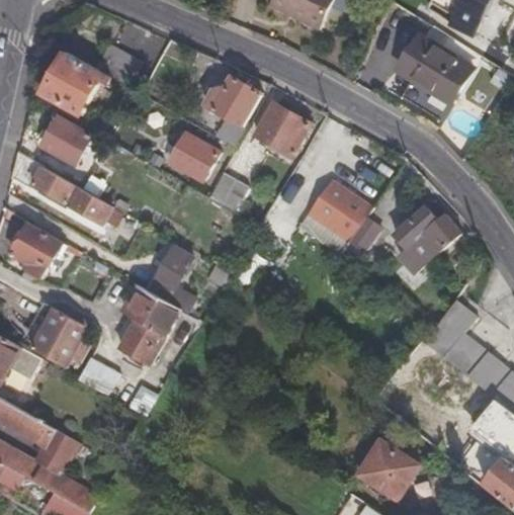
[(316,35),(333,0),(271,0),(266,11),(316,35)]
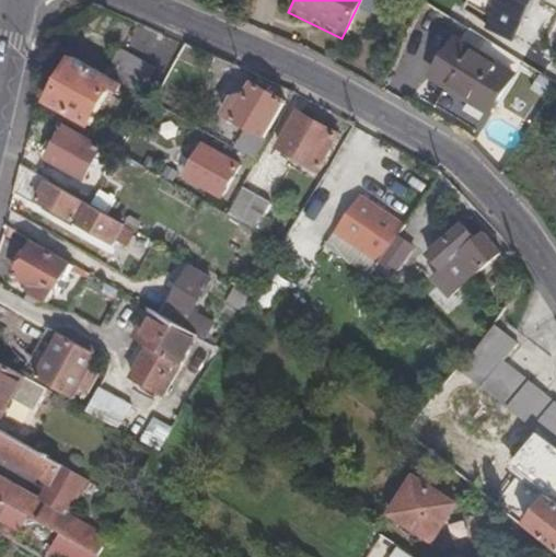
[(476,0),(466,0),(463,11),(481,19),(487,4),(476,0)]
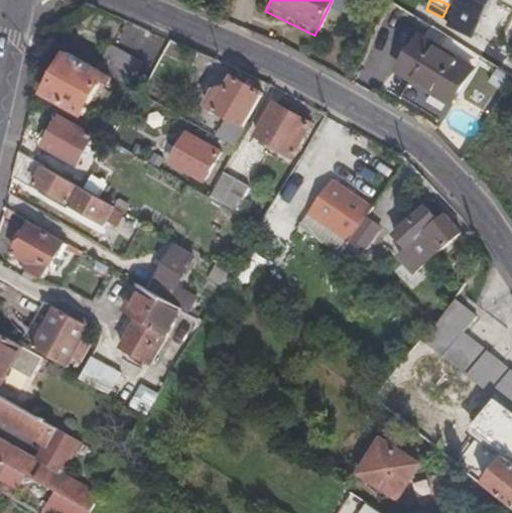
[(456,0),(443,29),(470,41),(488,0),(456,0)]
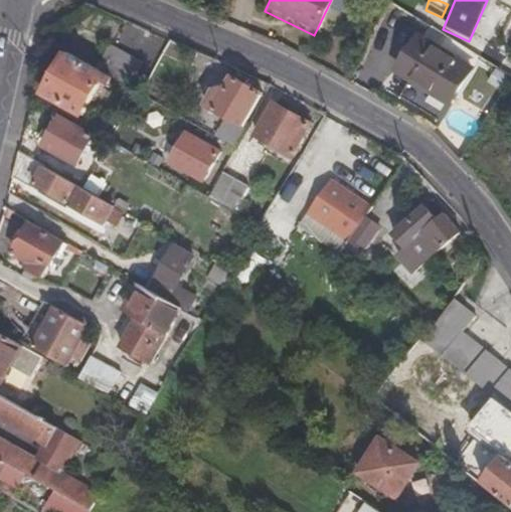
[(412,41),(396,67),(390,76),(443,108),(447,101),(464,71),(412,41)]
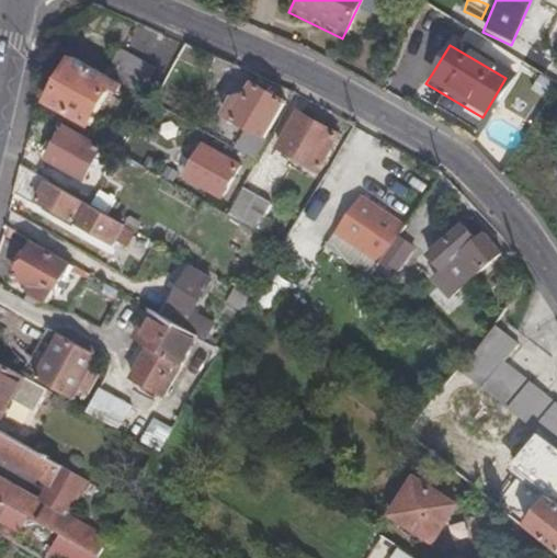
[(123,86),(139,95),(155,70),(121,49),(105,76),(123,86)]
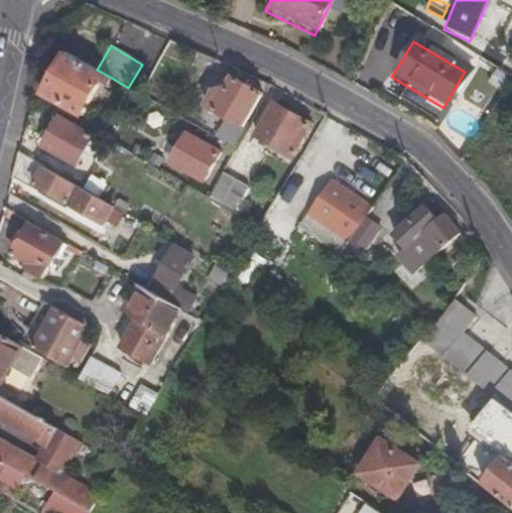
[(97,70),(66,52),(42,95),(80,116),(100,81),(109,86),(113,79),(97,70)]
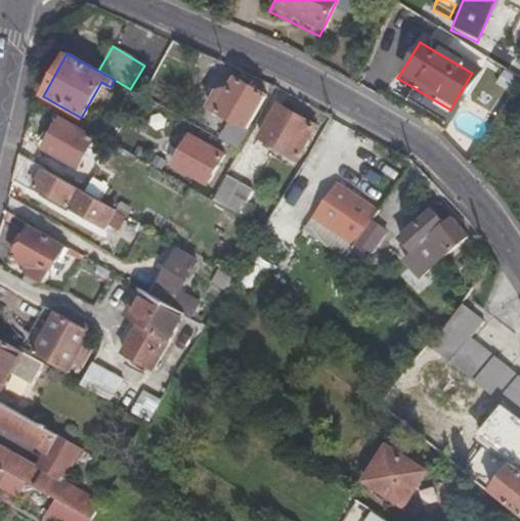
[(344,74),(340,82),(348,85),(352,77),(344,74)]
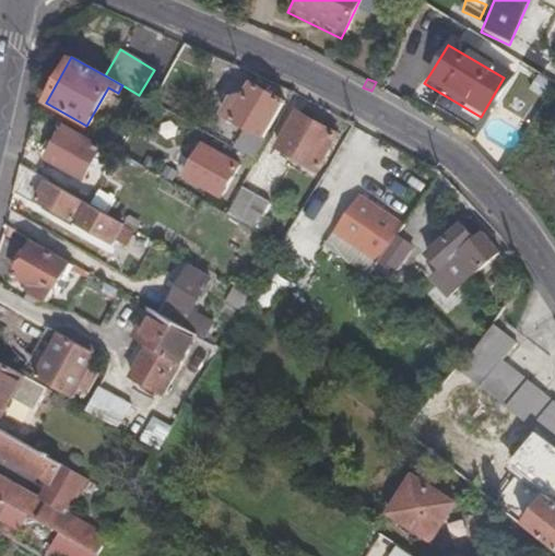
[(262,139),(283,104),(255,85),(243,107),(231,99),(222,115),(262,139)]
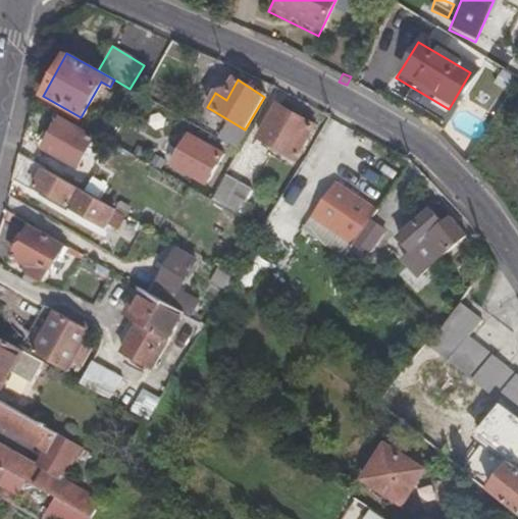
[(311,125),(276,106),(258,139),(293,159),(311,125)]
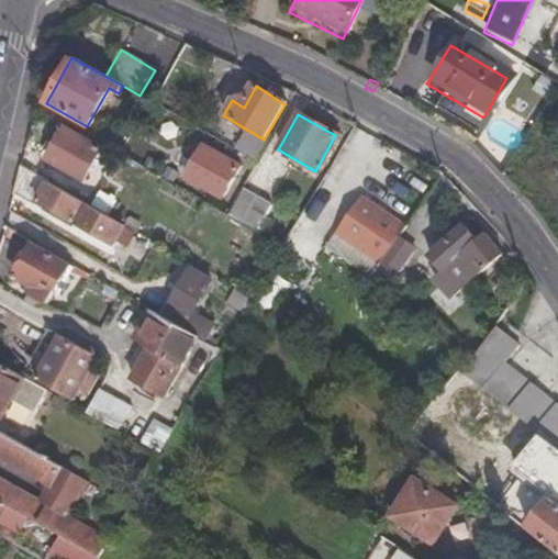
[(99,149),(63,127),(45,159),(81,180),(99,149)]
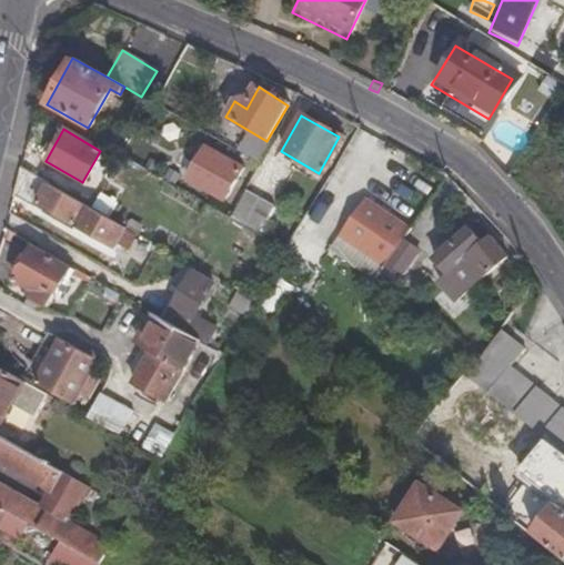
[(243,167),(205,145),(189,177),(227,199),(243,167)]
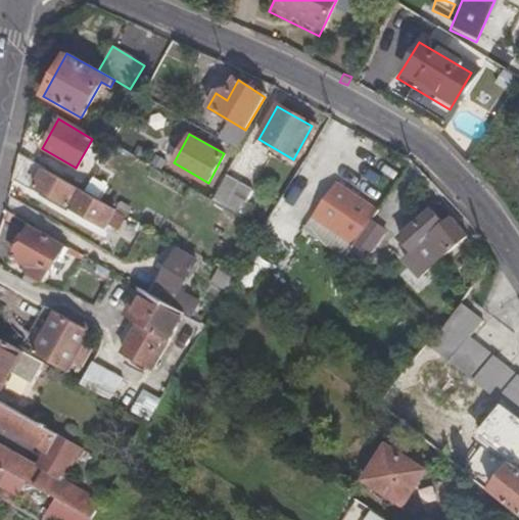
[(116,210),(16,154),(9,181),(34,195),(37,190),(107,229),(116,210)]
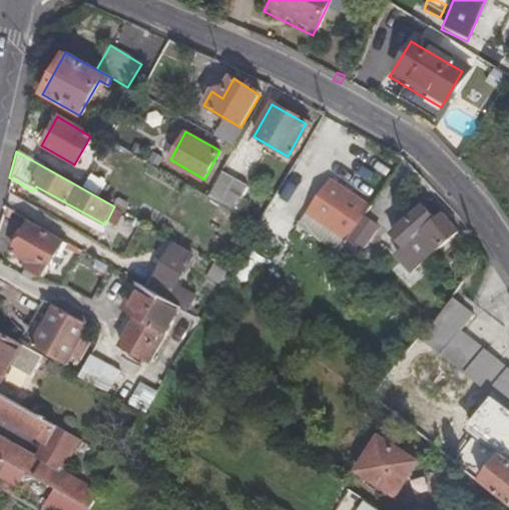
[(244,183),(220,169),(205,194),(230,208),(244,183)]
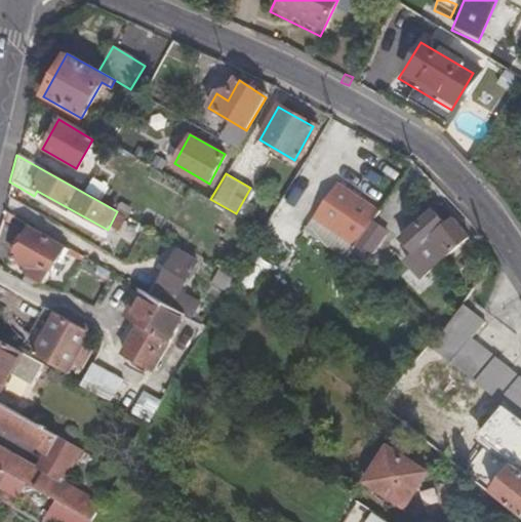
[(357,237),(375,210),(337,184),(320,210),(339,226),(337,229),(353,242),(357,237)]
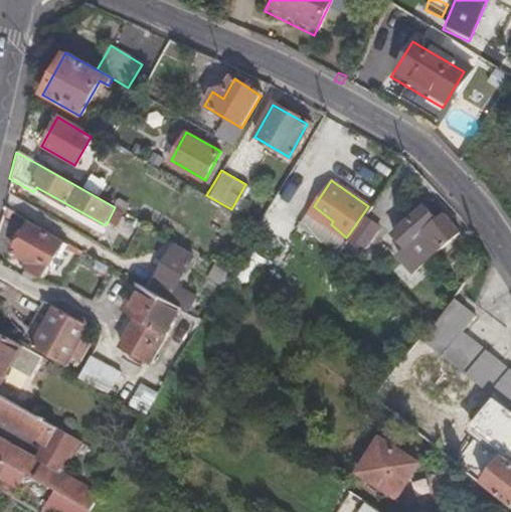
[(431,201),(423,207),(436,221),(443,215),(431,201)]
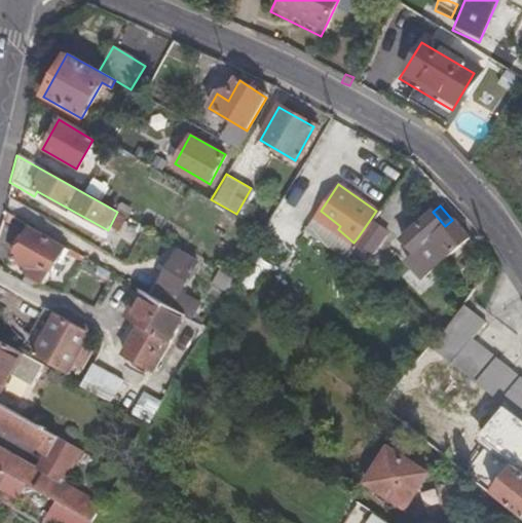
[(445,226),(433,212),(401,240),(413,255),(411,257),(420,267),(416,270),(422,278),(467,236),(452,220),(445,226)]
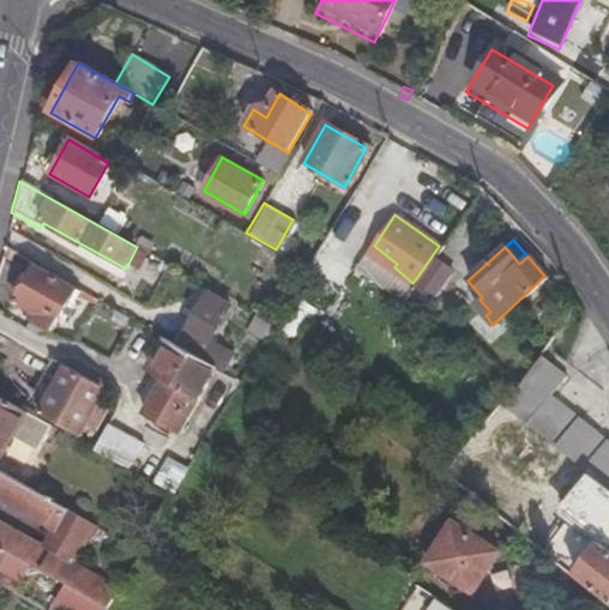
[(74,288),(35,266),(17,302),(37,313),(35,318),(53,328),(70,297),(74,288)]
